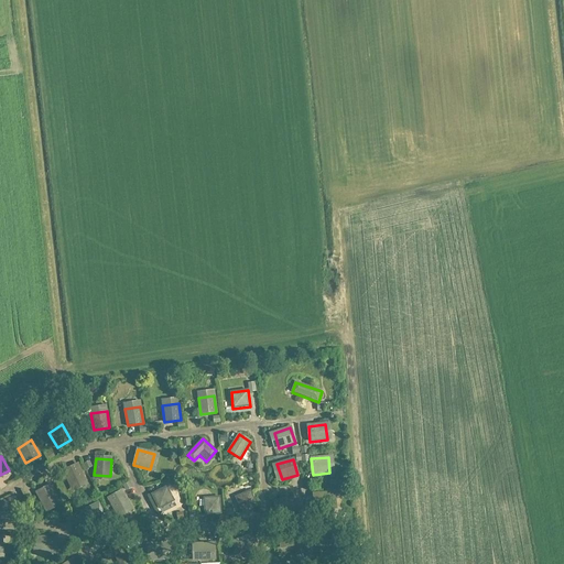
[(78,465),(64,472),(71,487),(85,480),(78,465)]
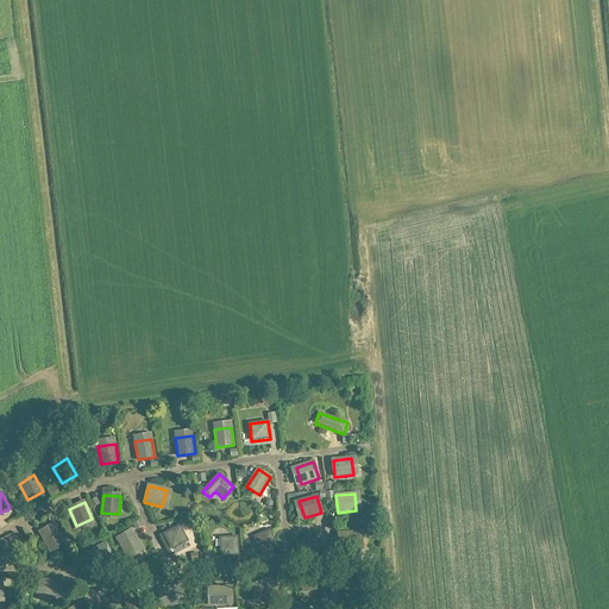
[(55,525),(39,533),(48,548),(63,541),(55,525)]
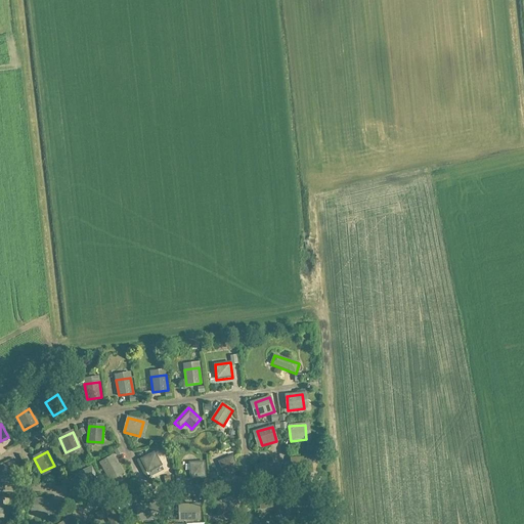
[(141,460),(147,473),(162,466),(155,452),(141,460)]
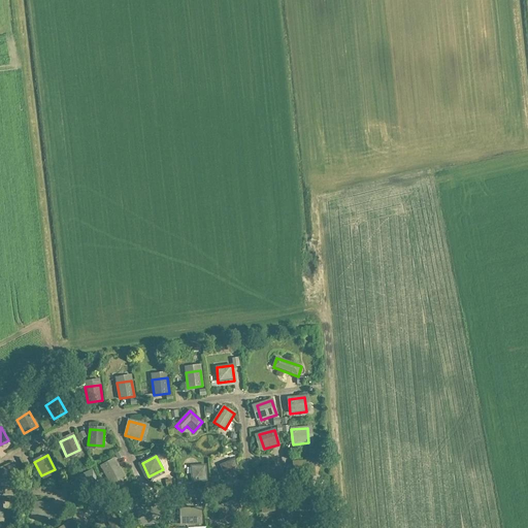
[(109,481),(122,473),(114,460),(101,467),(109,481)]
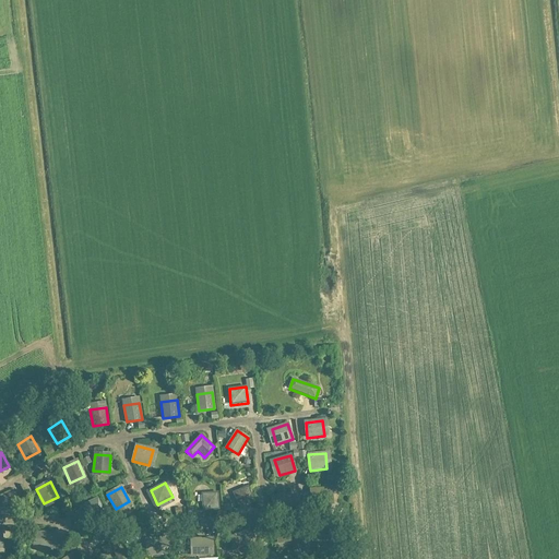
[(248,487),(234,494),(240,509),(254,502),(248,487)]
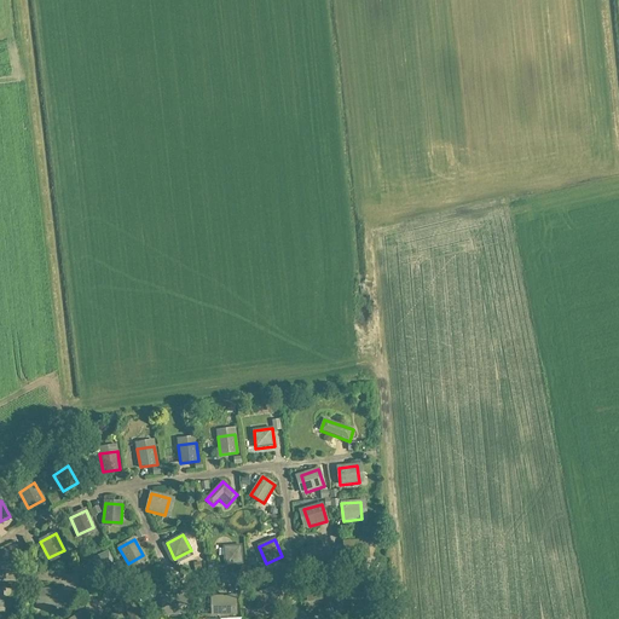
[(364,559),(363,542),(345,543),(346,560),(364,559)]
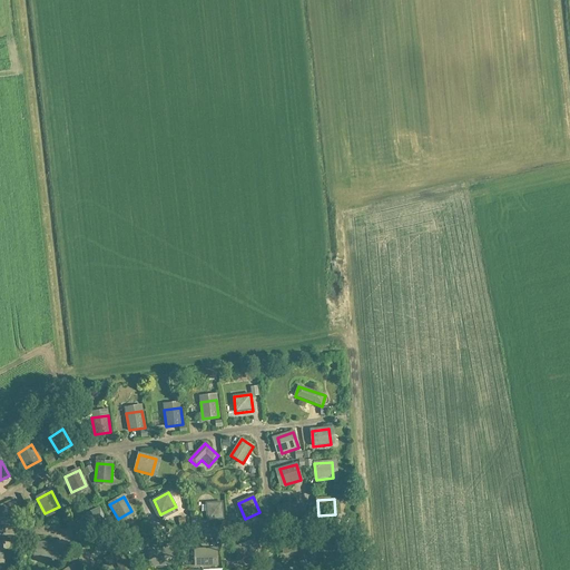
[(25,508),(19,510),(16,502),(0,510),(7,524),(22,517),(21,516),(27,513),(25,508)]
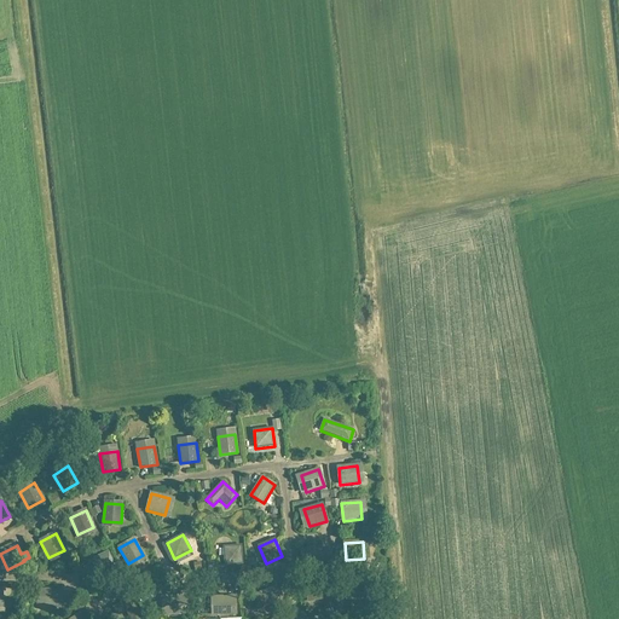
[(328,562),(324,545),(306,550),(310,567),(328,562)]
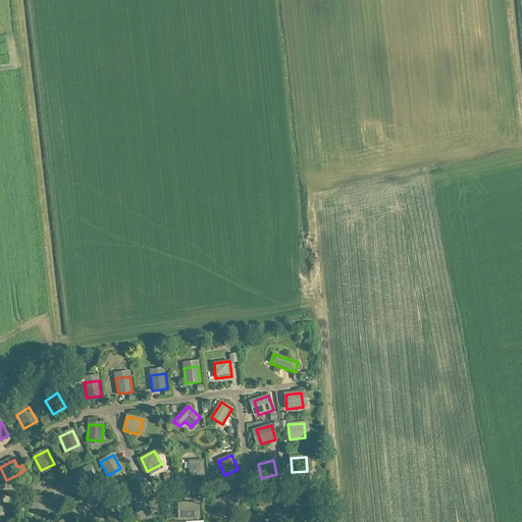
[(204,476),(203,461),(189,462),(190,477),(204,476)]
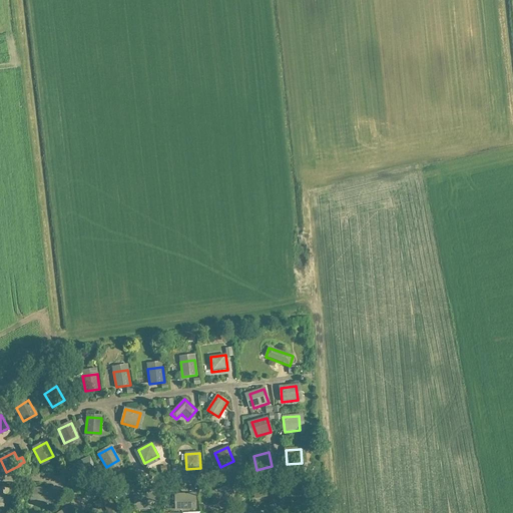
[(76,464),(82,477),(96,470),(89,457),(76,464)]
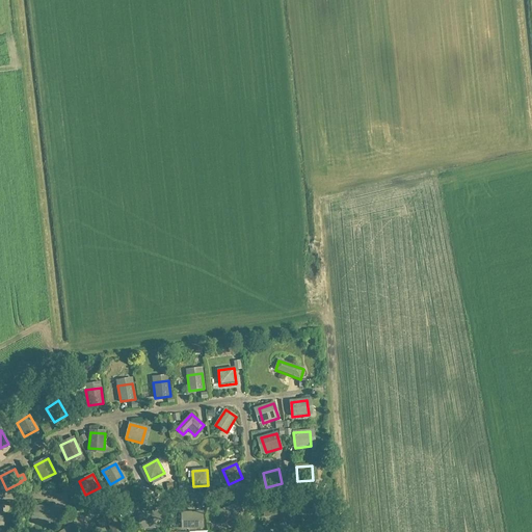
[(285,513),(282,499),(266,502),(269,516),(285,513)]
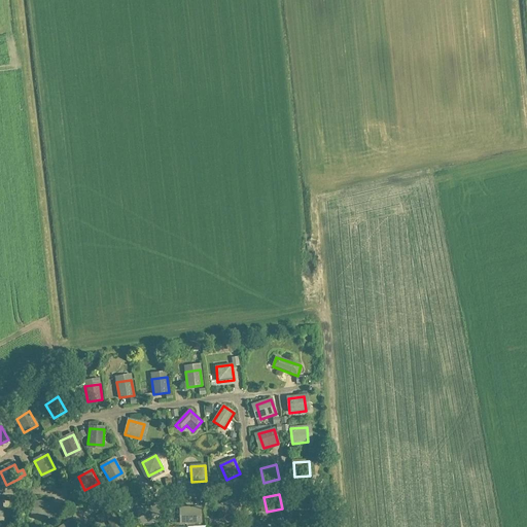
[(312,511),(311,495),(295,495),(295,511),(312,511)]
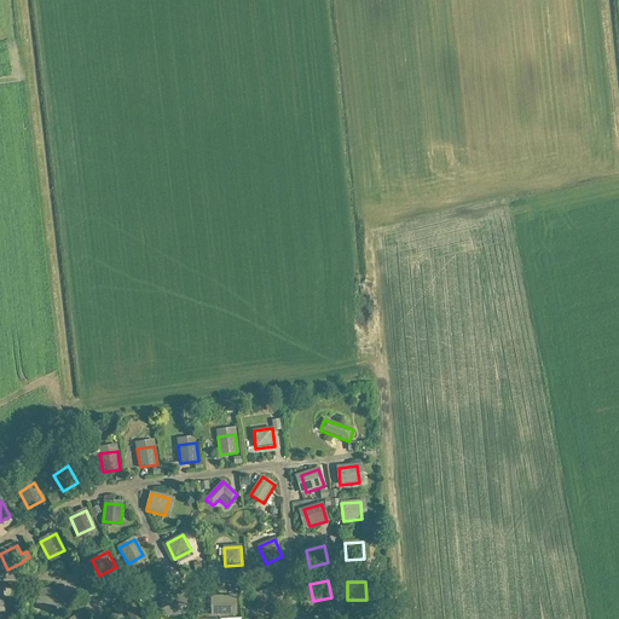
[(284,603),(277,586),(260,594),(266,609),(284,603)]
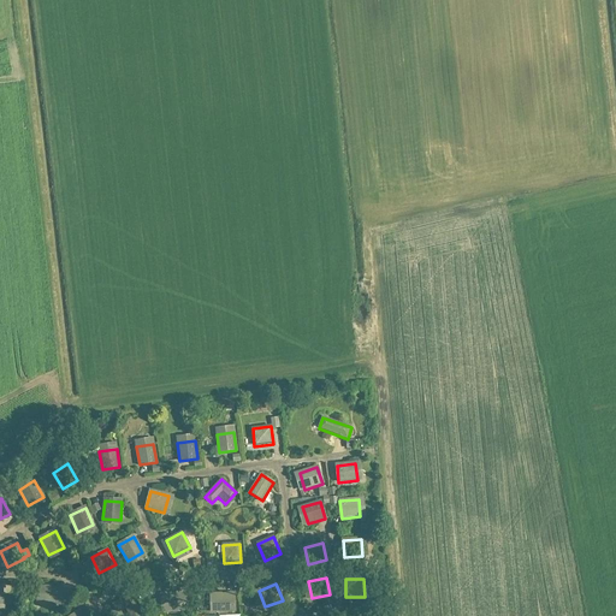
[(42,604),(60,605),(60,587),(42,587),(42,604)]
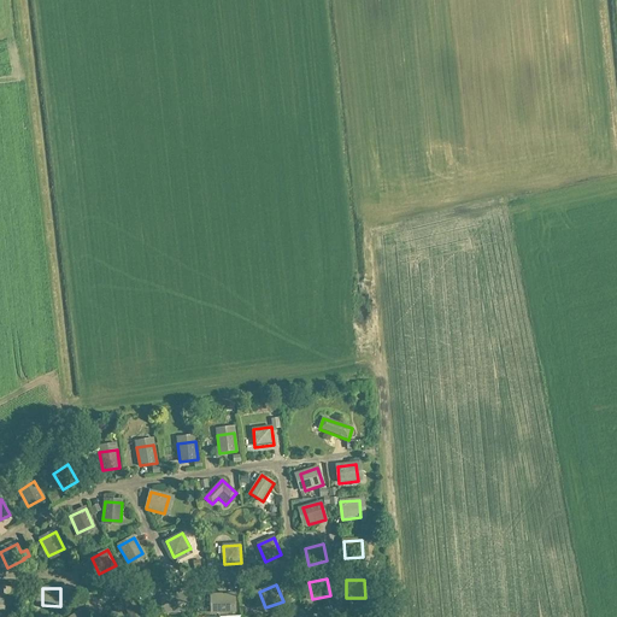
[(184,594),(166,595),(168,613),(186,612),(184,594)]
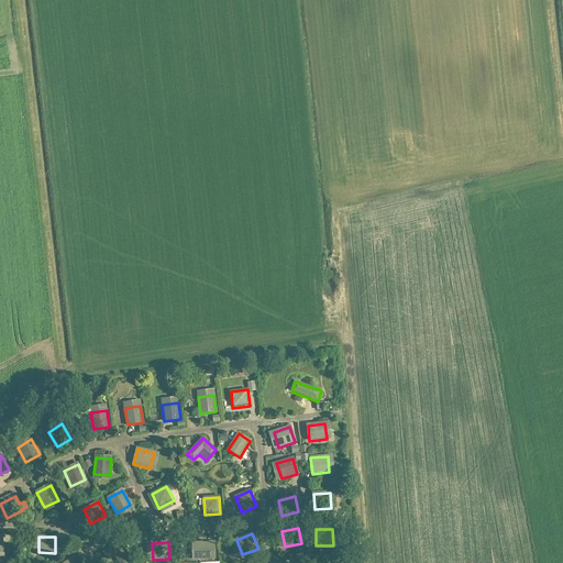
[(213,543),(197,543),(197,560),(214,559),(213,543)]
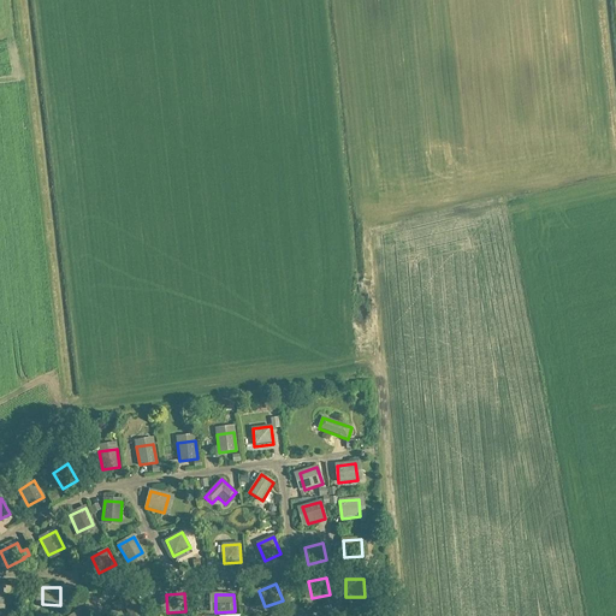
[(140,615),(130,596),(113,604),(117,612),(125,608),(129,615),(140,615)]
